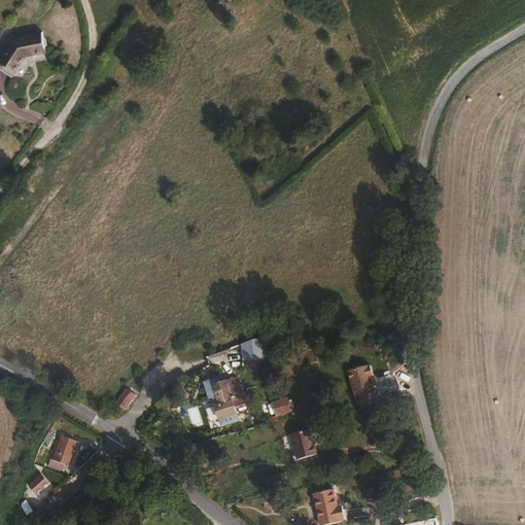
[(14,38),(0,58),(0,62),(14,73),(26,57),(46,51),(42,31),(14,38)]
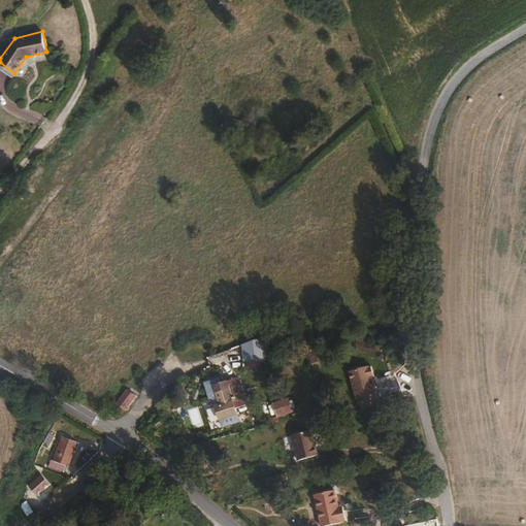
[(265,360),(264,351),(241,352),(242,361),(265,360)]
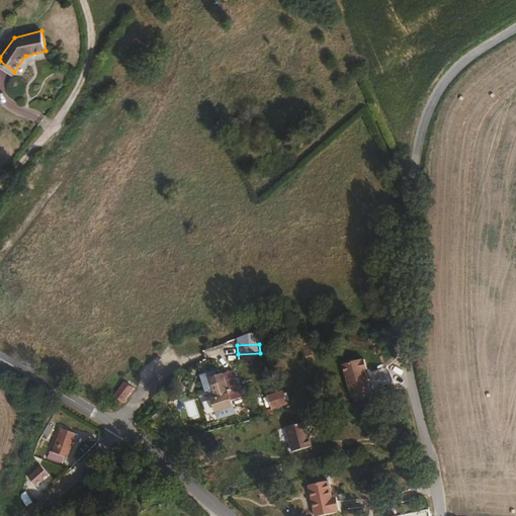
[(367,381),(365,372),(367,371),(365,361),(363,362),(362,361),(359,362),(347,365),(343,366),(350,398),(370,393),(367,381)]
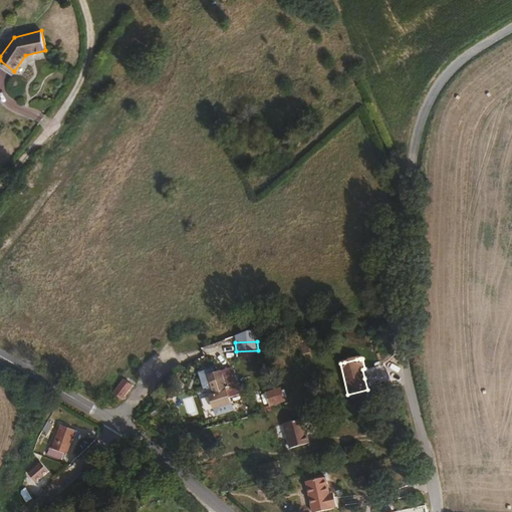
[(390,381),(384,364),(366,370),(371,387),(390,381)]
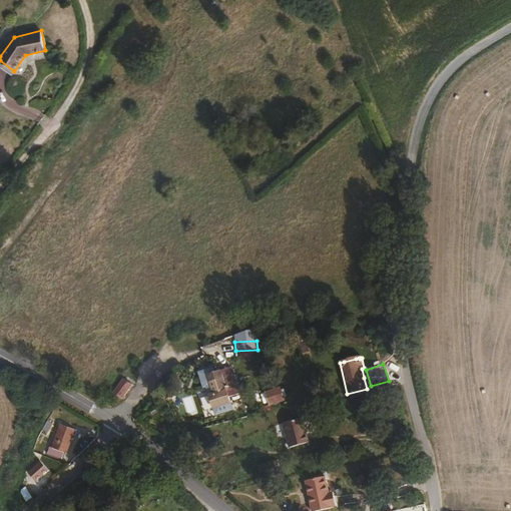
[(225,368),(206,374),(211,394),(231,388),(225,368)]
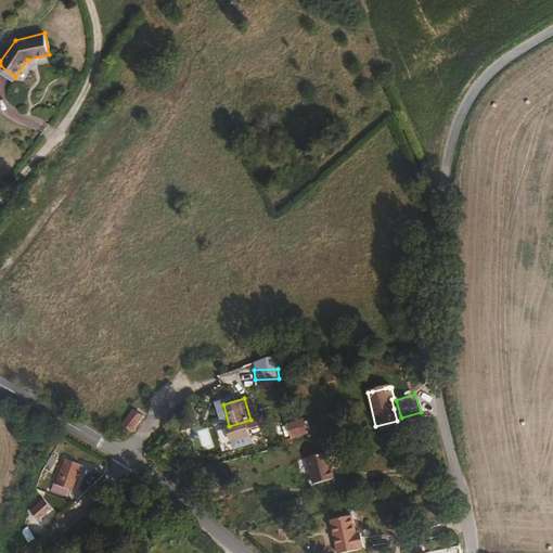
[(131,428),(140,416),(130,409),(115,421),(128,433),(131,428)]
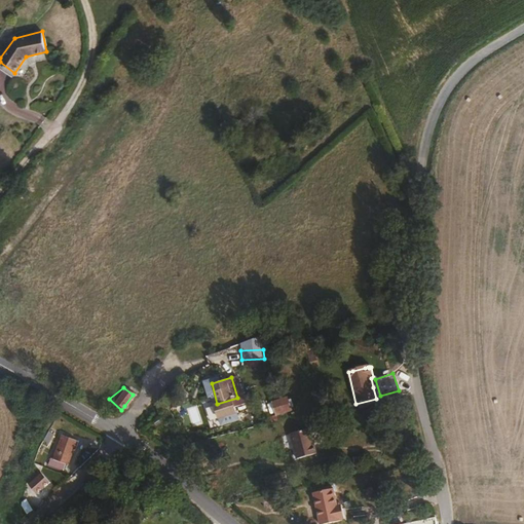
[(289,409),(285,397),(271,401),(275,413),(289,409)]
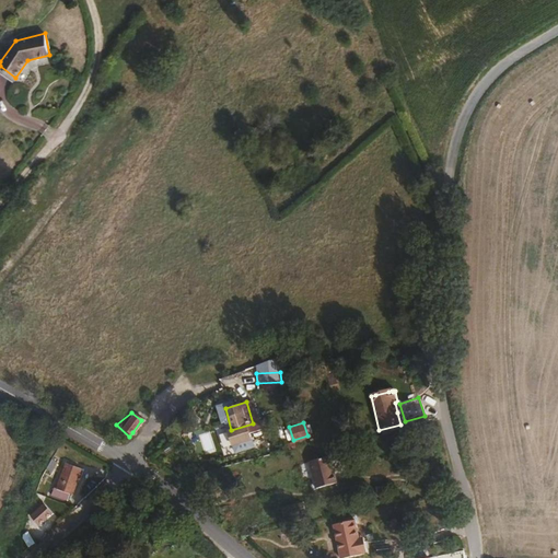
[(329,457),(307,463),(314,489),(336,484),(329,457)]
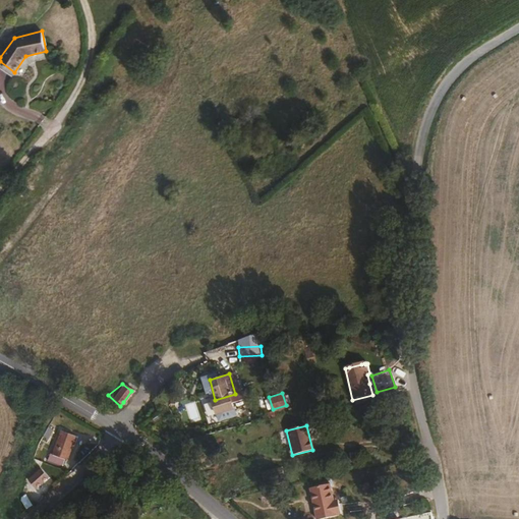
[(48,453),(45,459),(59,465),(62,459),(64,459),(70,445),(72,446),(74,438),(72,438),(73,435),(59,429),(50,454),(48,453)]
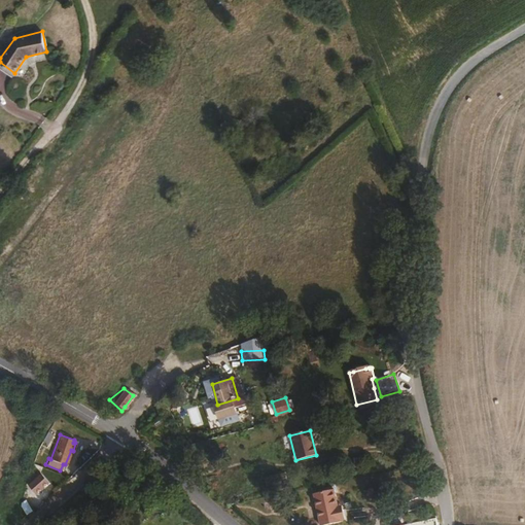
[(41,471),(27,483),(34,492),(48,481),(41,471)]
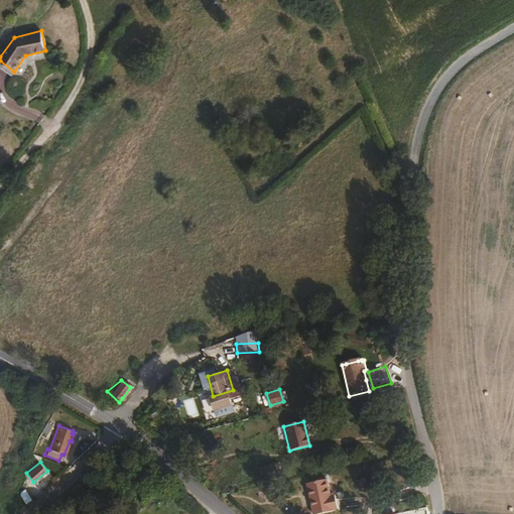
[(277,463),(260,467),(261,474),(279,471),(277,463)]
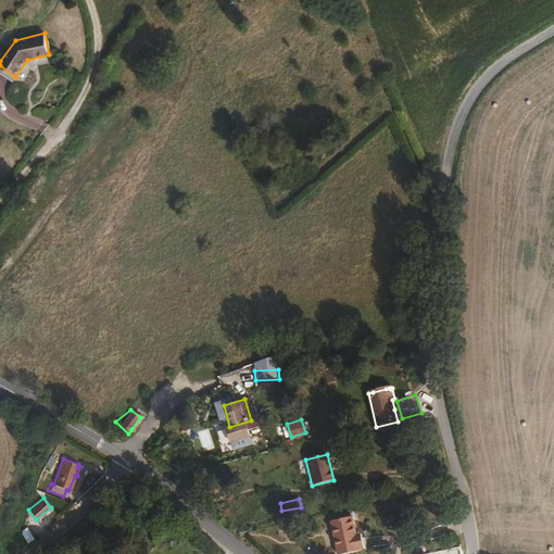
[(254,505),(234,511),(237,520),(257,515),(254,505)]
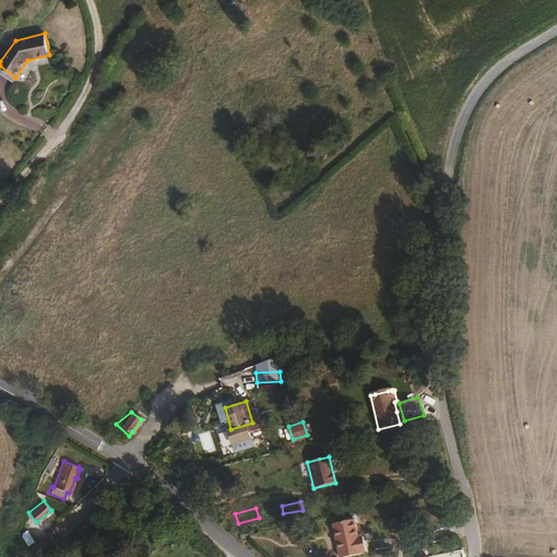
[(357,536),(353,518),(332,522),(339,556),(359,553),(359,552),(364,550),(362,540),(357,541),(357,536)]
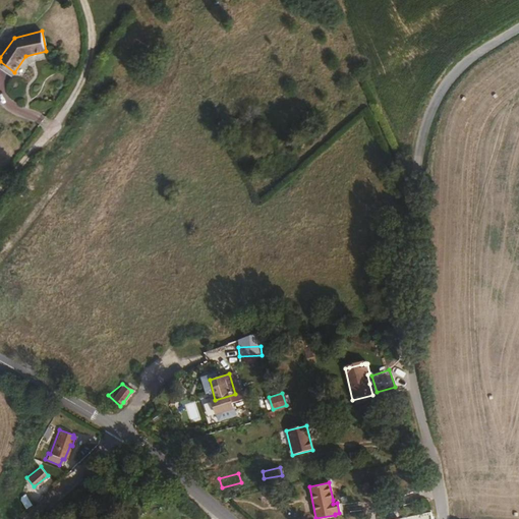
[(30,504),(21,494),(16,498),(16,499),(24,508),(30,504)]
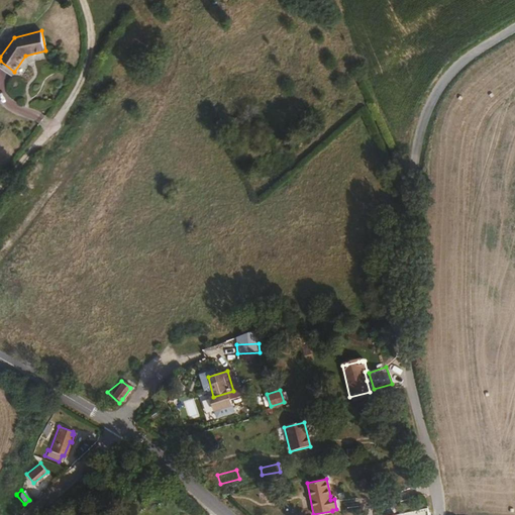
All buildings are outlined.
